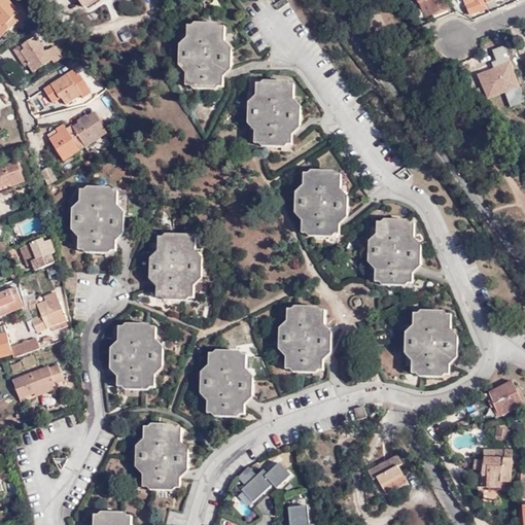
[(19,12),(6,0),(0,0),(0,34),(15,19),(14,18),(19,12)]
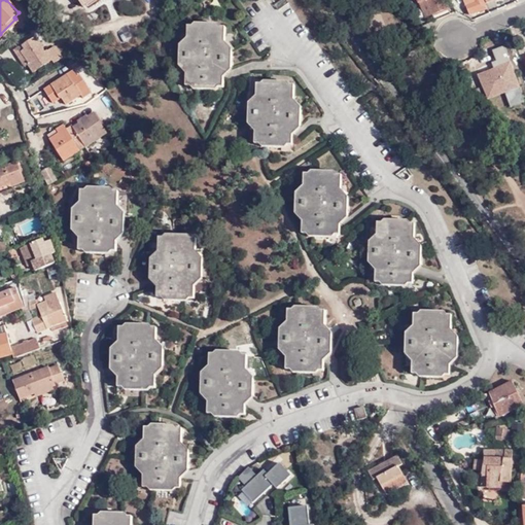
[(430,12),(446,6),(443,0),(416,0),(417,1),(419,0),(425,0),(430,12)]
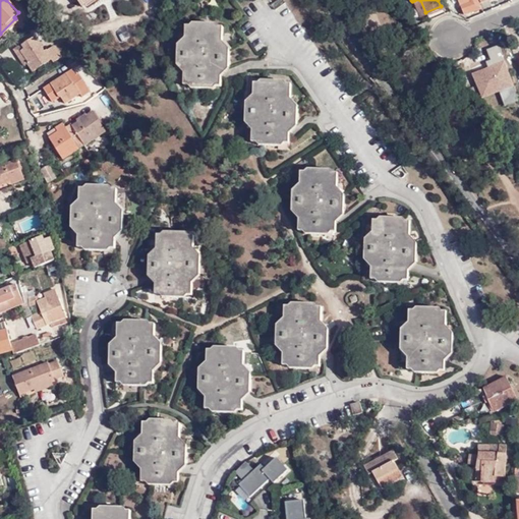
[(418,15),(425,12),(420,0),(414,0),(412,1),(418,15)]
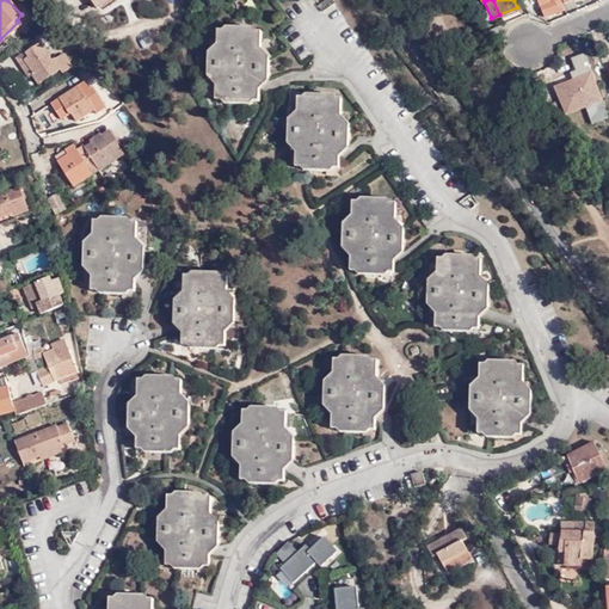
[(535,0),(542,16),(561,7),(558,0),(535,0)]
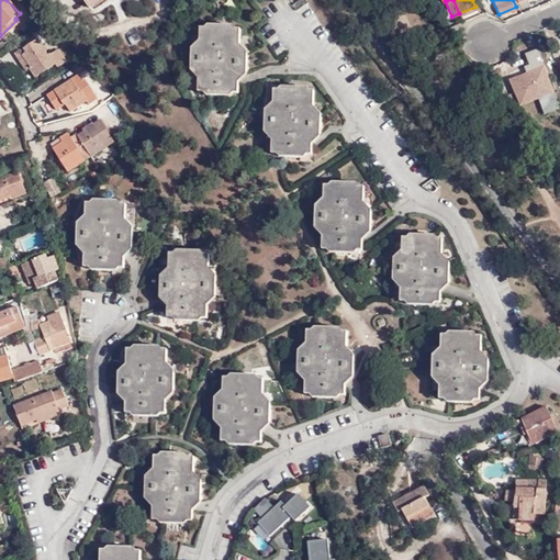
[(235,63),(244,63),(244,55),(236,55),(237,29),(226,29),(226,24),(210,24),(210,29),(198,28),(197,51),(190,51),(189,67),(197,68),(196,90),(206,91),(206,94),(224,96),(225,92),(234,92),(235,71),(235,63)]
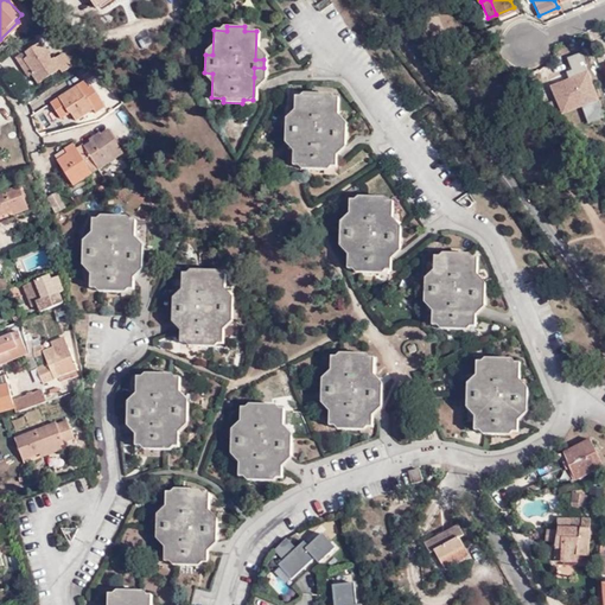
[(36,81),(56,68),(58,70),(68,64),(59,51),(49,58),(37,42),(23,51),(26,56),(23,57),(31,71),(30,71),(36,81)]
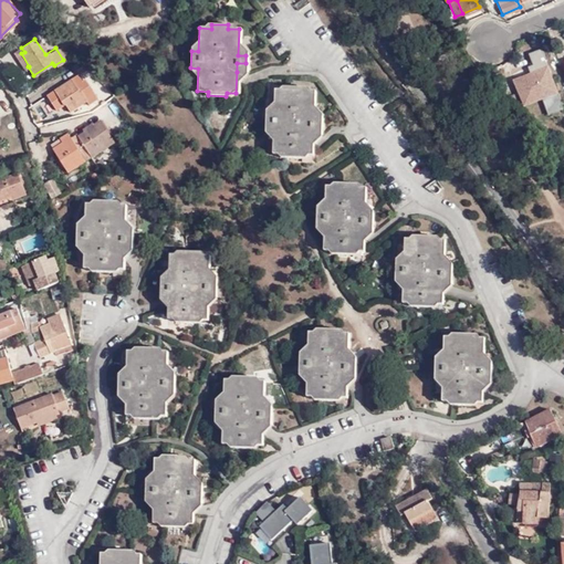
[(28,66),(29,66),(21,53),(24,52),(21,48),(20,45),(10,51),(22,71),(28,66)]
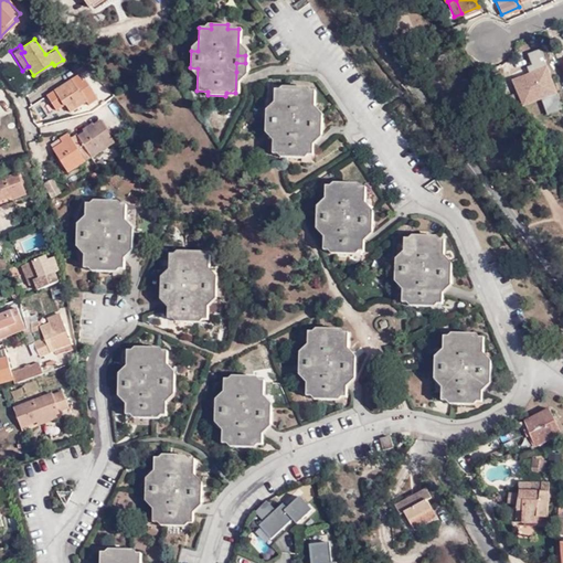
[(552,77),(549,70),(542,73),(545,80),(552,77)]
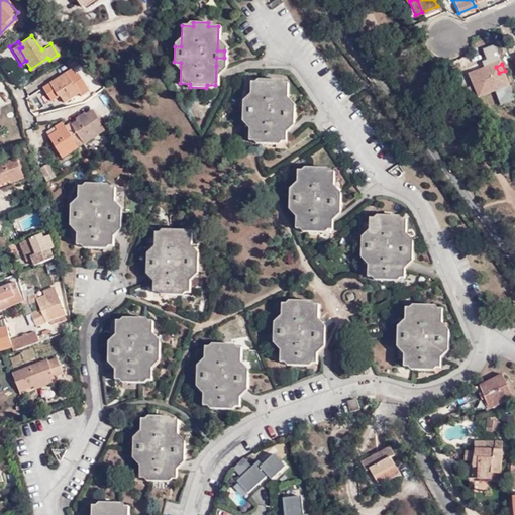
[(493,89),(509,82),(505,71),(499,73),(496,67),(479,74),(470,78),(475,93),(492,87),(493,89)]
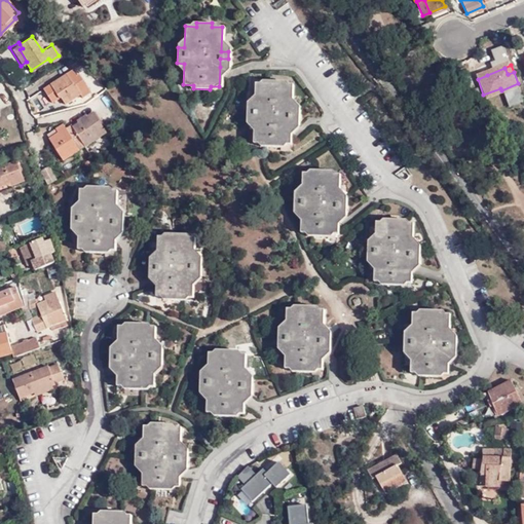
[(63,103),(78,92),(73,84),(72,85),(67,78),(64,73),(48,83),(57,97),(59,96),(63,103)]
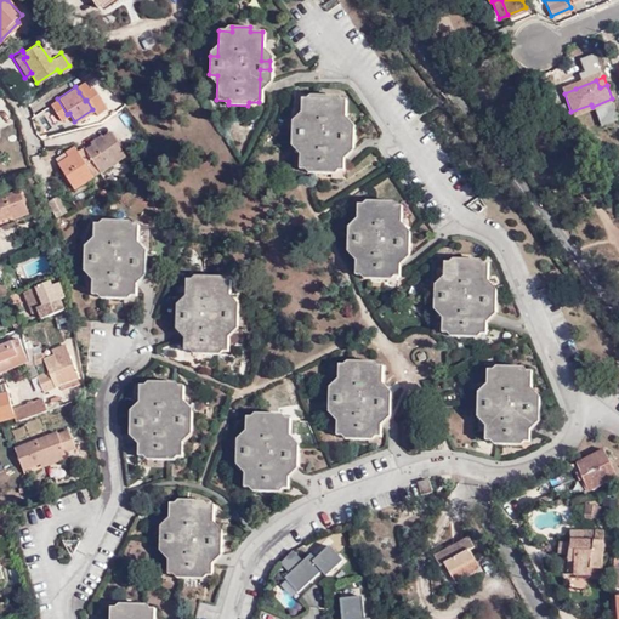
[(95,113),(103,107),(90,86),(79,92),(85,101),(86,100),(92,109),(95,113)]
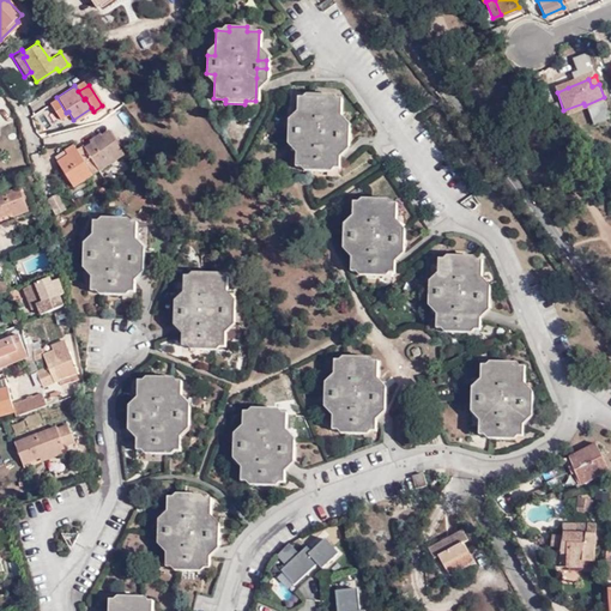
[(339,139),(346,139),(346,127),(338,126),(339,100),(327,98),(327,95),(308,94),(308,97),(296,97),(296,123),(288,123),(288,141),(295,141),(295,167),(308,167),(308,171),(325,173),(325,169),(338,169),(339,145),(339,139)]
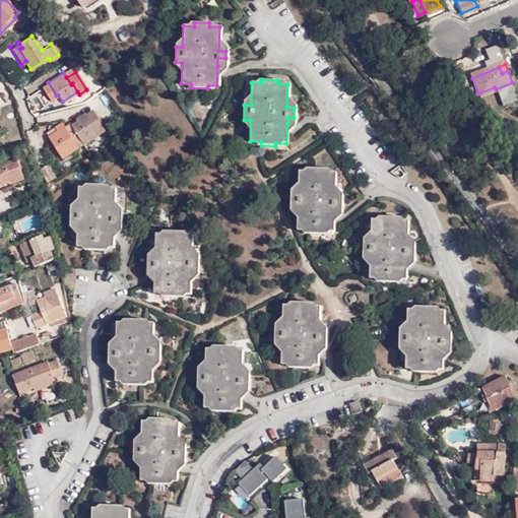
[(90,110),(84,113),(88,121),(94,117),(90,110)]
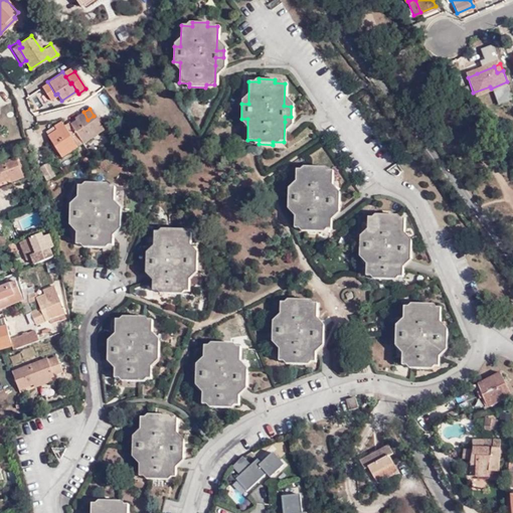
[(88,120),(83,112),(82,111),(73,116),(74,118),(69,122),(67,121),(61,124),(60,121),(53,125),(54,129),(46,133),(60,156),(75,146),(82,156),(88,152),(80,141),(102,129),(94,116),(88,120)]
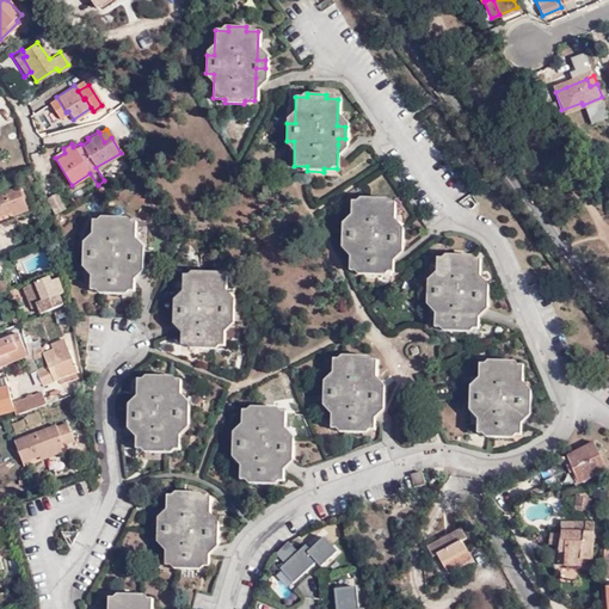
[(0,223),(35,209),(24,183),(0,192),(0,223)]
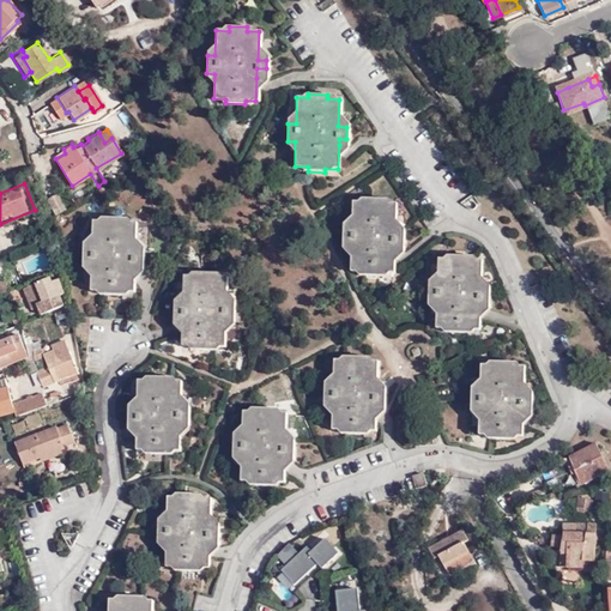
[(46,198),(54,212),(76,203),(67,187),(56,192),(55,191),(46,195),(46,198)]
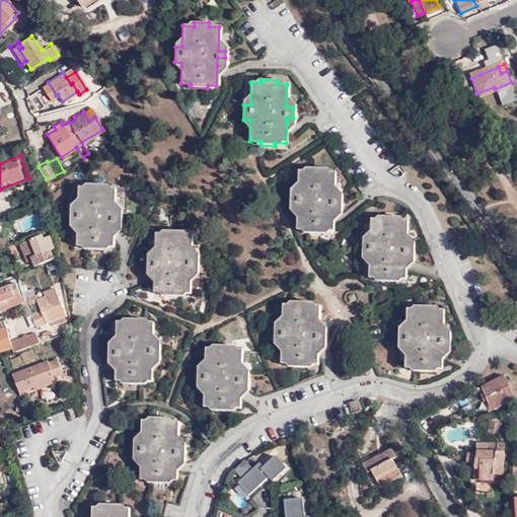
[(333,204),(340,204),(340,195),(333,195),(333,171),(322,171),(322,167),(307,167),(307,170),(297,170),(296,193),(290,192),(290,208),(296,208),(295,229),(306,230),(306,232),(321,232),(321,230),(331,230),(333,211),(333,204)]
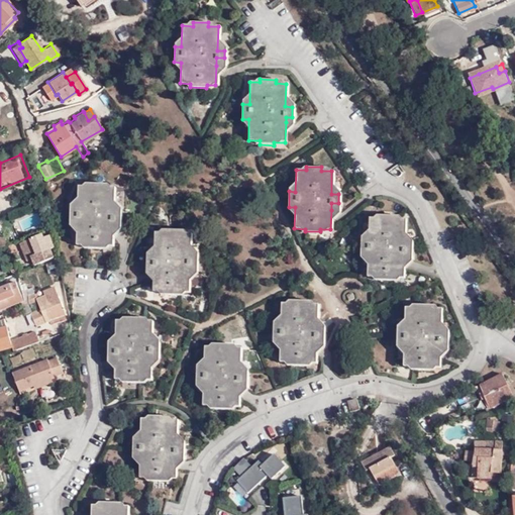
[(112,220),(119,220),(119,210),(113,210),(113,187),(105,187),(105,183),(88,183),(88,187),(77,187),(77,208),(71,208),(71,222),(77,222),(76,244),(87,244),(87,248),(100,248),(101,246),(112,246),(112,226),(112,220)]
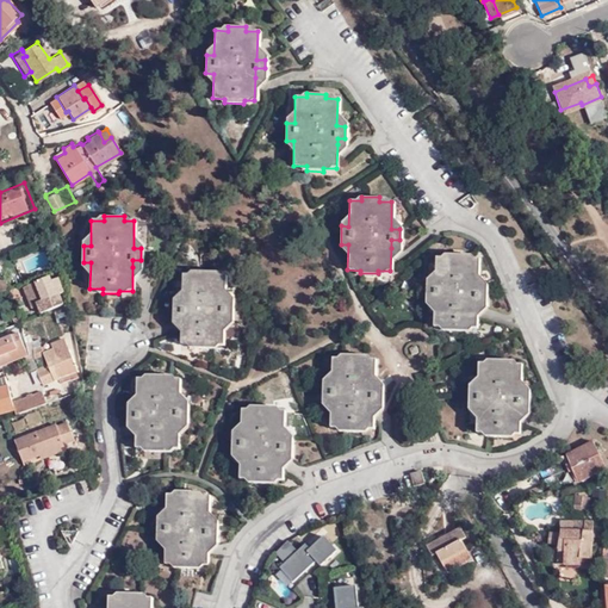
[(56,242),(54,234),(42,239),(45,246),(56,242)]
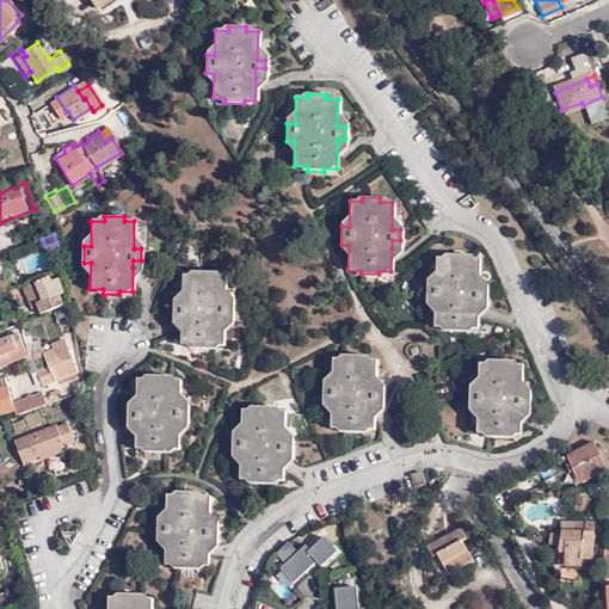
[(477,293),(486,293),(486,284),(478,284),(479,257),(466,257),(466,253),(448,253),(448,257),(436,257),(435,282),(428,282),(426,300),(435,300),(434,325),(447,326),(447,330),(465,331),(465,326),(477,326),(477,302),(477,293)]
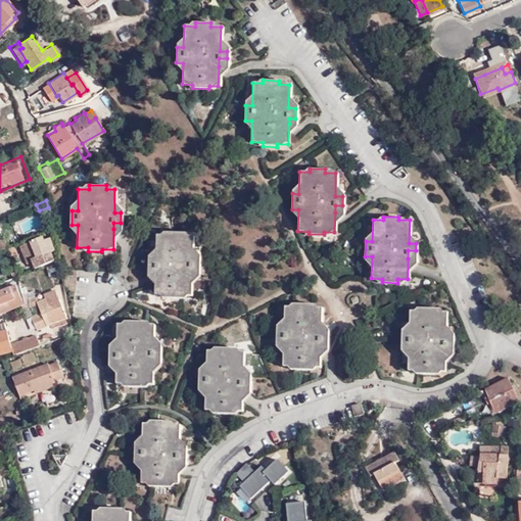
[(155,269),(155,276),(154,295),(166,295),(166,298),(181,298),(181,295),(191,296),(191,274),(197,274),(197,258),(192,258),(192,237),(183,237),(183,233),(168,233),(167,237),(156,236),(155,258),(148,258),(148,269),(155,269)]
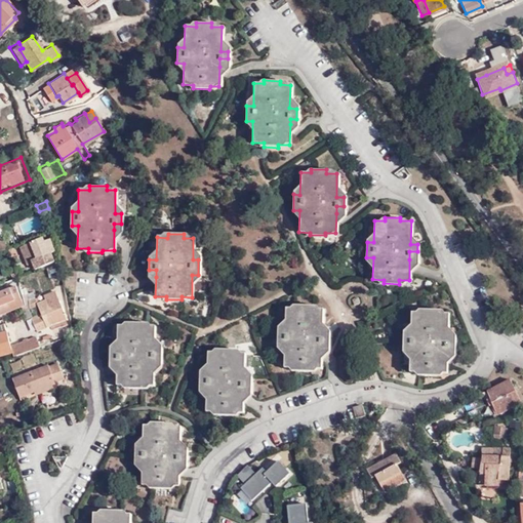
[(0,248),(8,246),(5,236),(0,238),(0,248)]
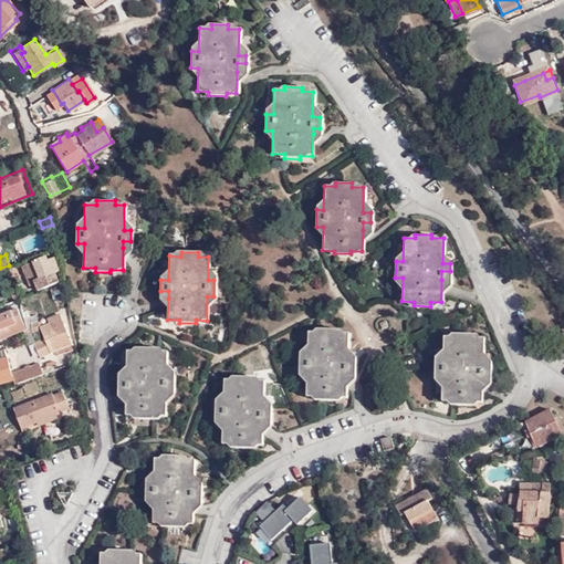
[(45,259),(43,256),(20,264),(27,284),(33,282),(35,288),(55,280),(52,271),(56,269),(52,258),(45,259)]
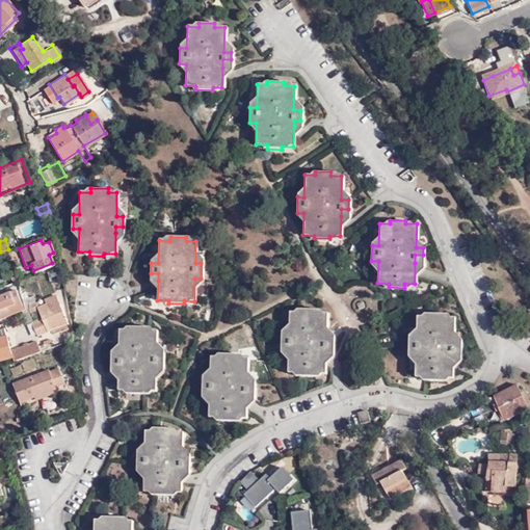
[(0,315),(14,312),(16,317),(25,313),(21,297),(18,289),(0,294),(0,315)]
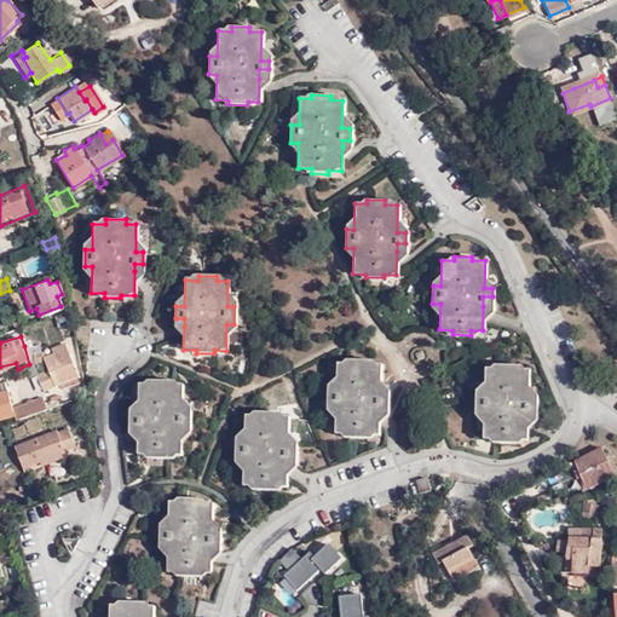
[(51,352),(42,355),(41,356),(44,359),(47,368),(41,370),(42,374),(38,376),(42,390),(57,384),(56,381),(75,373),(76,373),(63,340),(50,346),(51,352)]
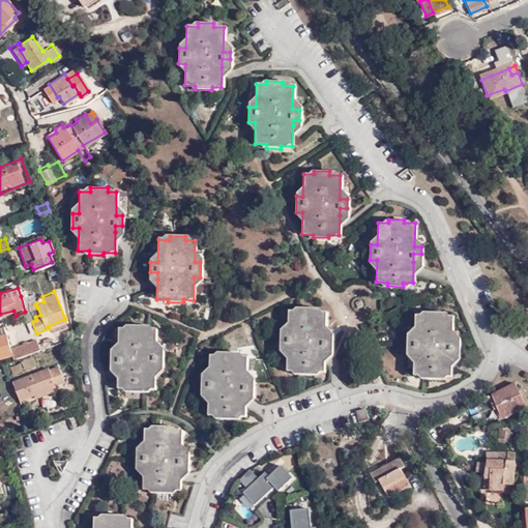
[(26,295),(21,296),(25,312),(31,310),(28,302),(26,295)]
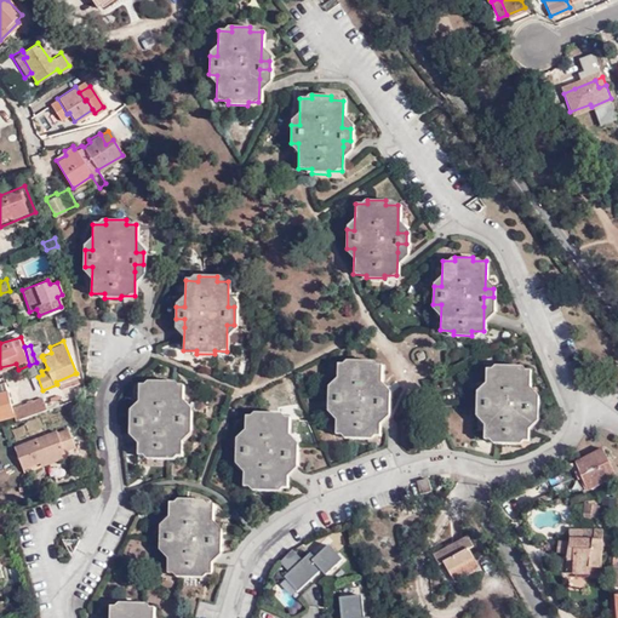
[(40,350),(33,354),(36,362),(44,360),(41,356),(43,355),(40,350)]
